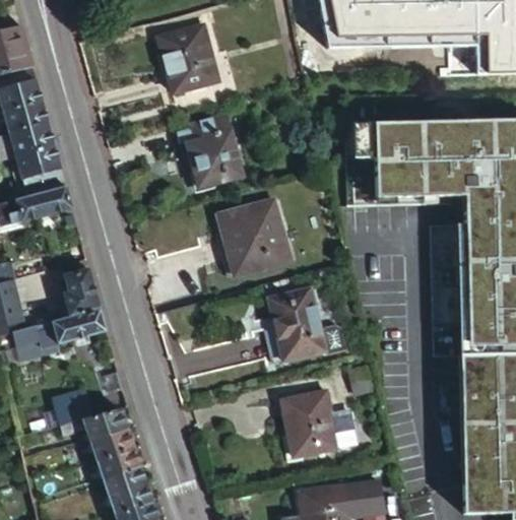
[(484,42),(482,0),(392,0),(393,27),(425,27),(425,45),(484,42)]
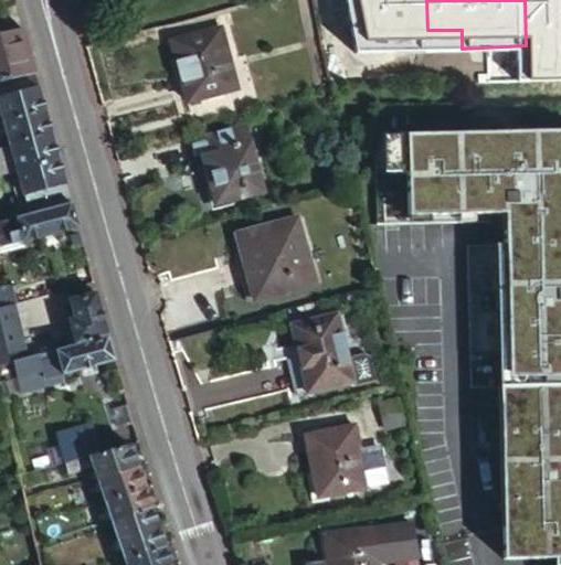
[(240,87),(224,27),(178,40),(193,99),(240,87)]
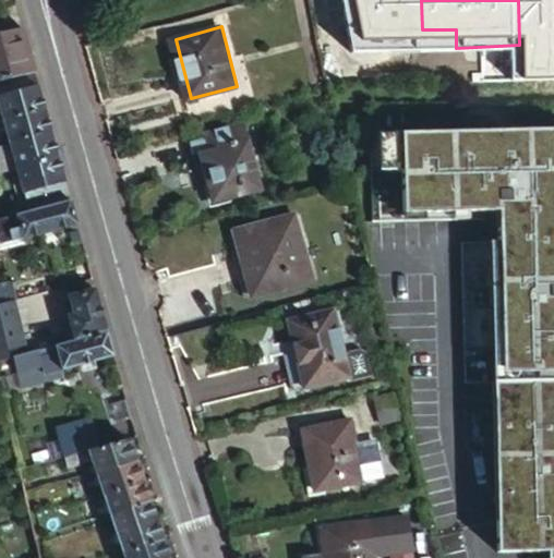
[(0,80),(38,70),(27,28),(0,35),(0,80)]
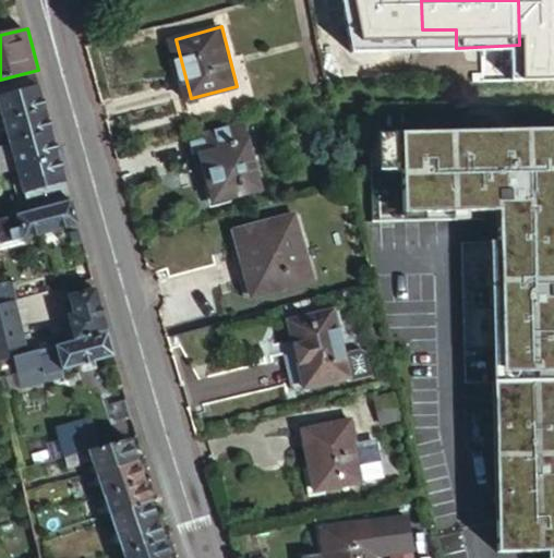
[(0,100),(5,120),(49,108),(38,70),(0,80),(0,100)]
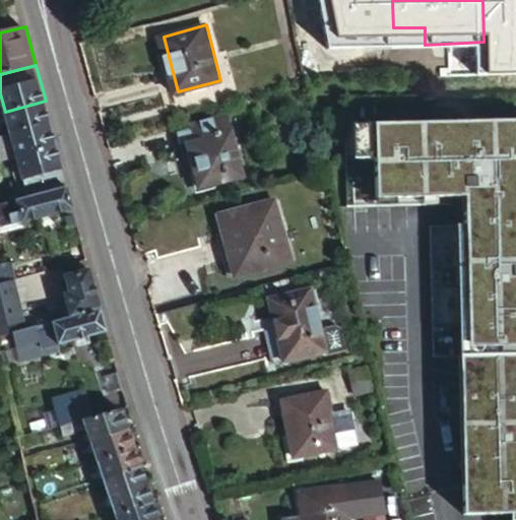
[(11,134),(52,122),(46,101),(5,112),(11,134)]
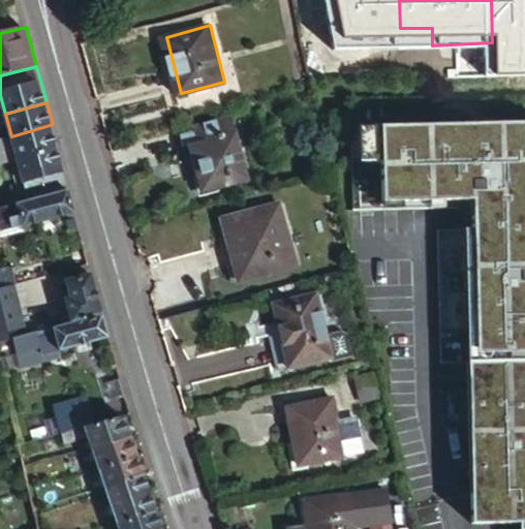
[(524,118),(351,128),(356,212),(461,208),(460,199),(473,199),(475,228),(440,229),(443,363),(469,362),(472,497),(473,522),(524,520),(524,118)]
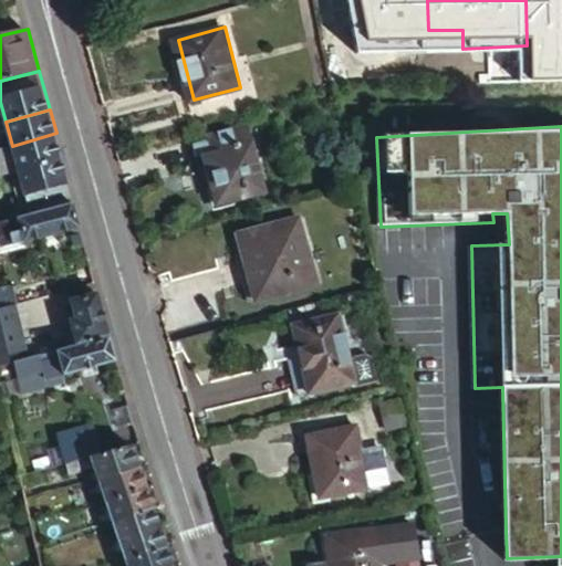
[(266,190),(250,128),(197,143),(203,163),(208,161),(219,202),(266,190)]
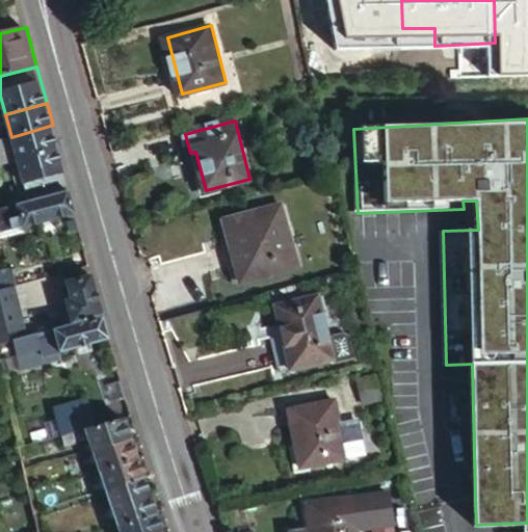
[(0,164),(18,160),(59,149),(53,125),(11,137),(0,140),(0,164)]
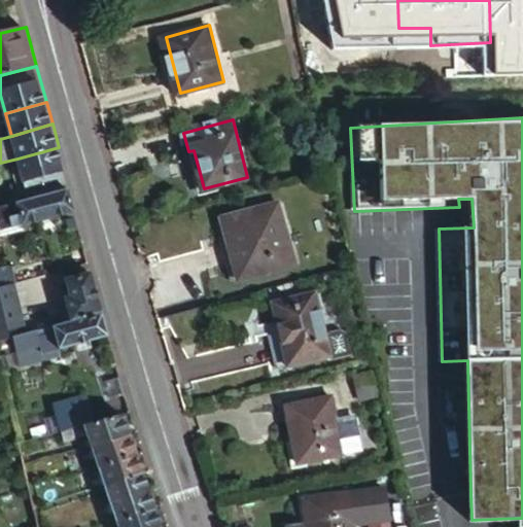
[(29,199),(70,188),(59,147),(18,159),(29,199)]
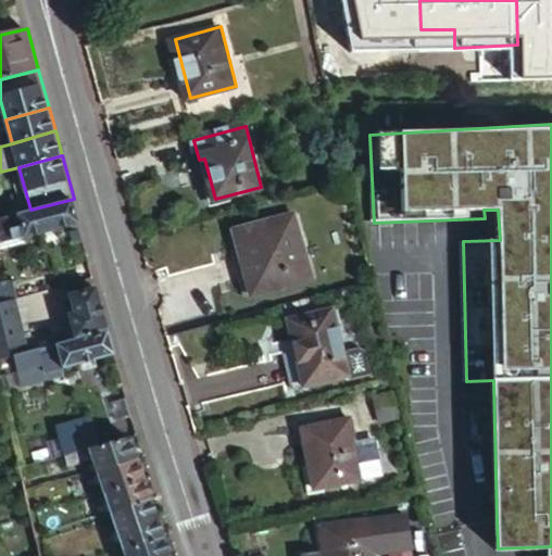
[(0,243),(82,224),(74,199),(30,210),(0,217),(0,243)]
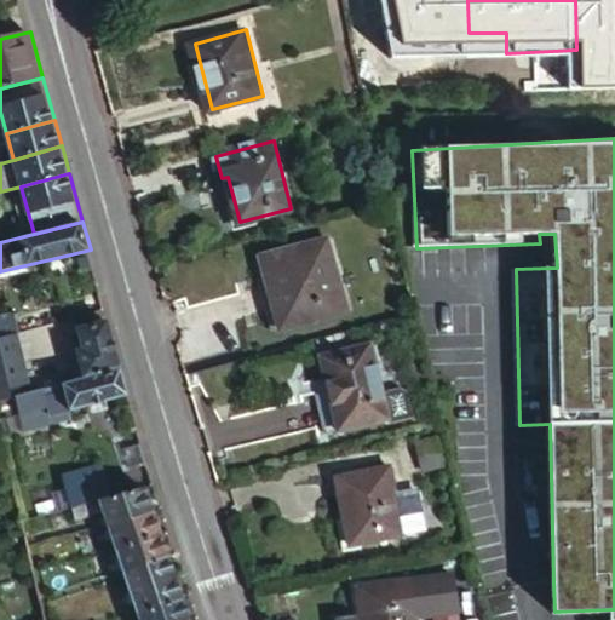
[(350,309),(331,236),(264,254),(283,327),(350,309)]
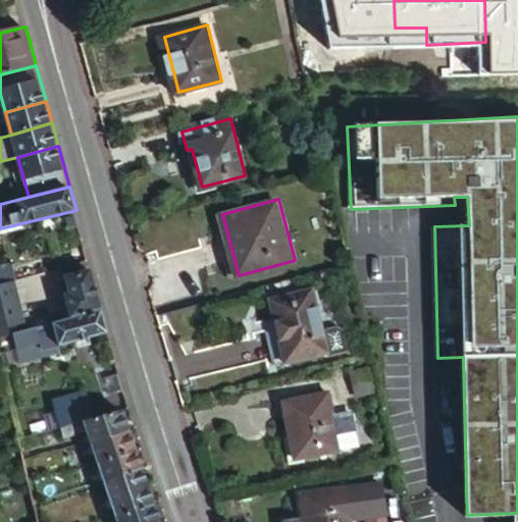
[(13,262),(0,265),(0,282),(15,279),(17,278),(13,262)]
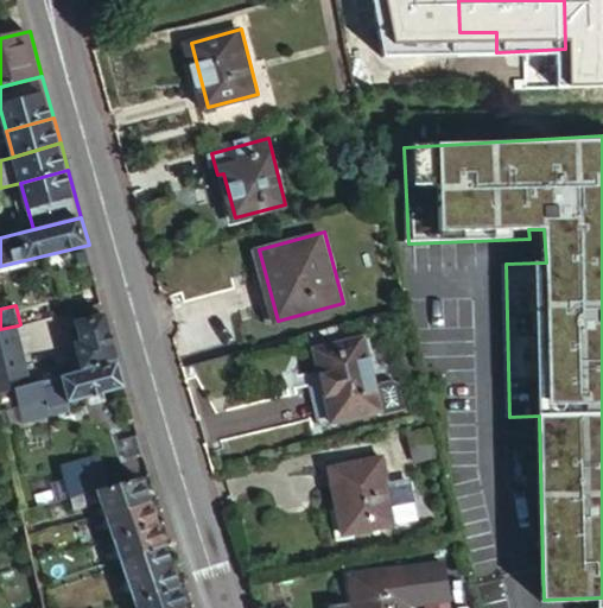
[(84,369),(120,361),(108,315),(82,322),(87,342),(78,344),(84,369)]
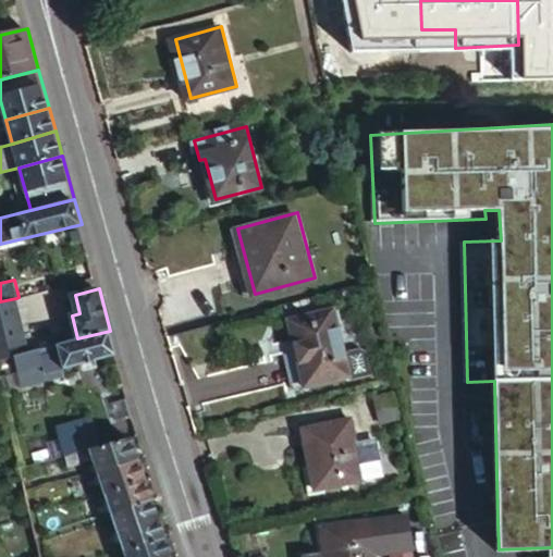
[(16,298),(0,301),(0,358),(15,355),(28,351),(16,298)]
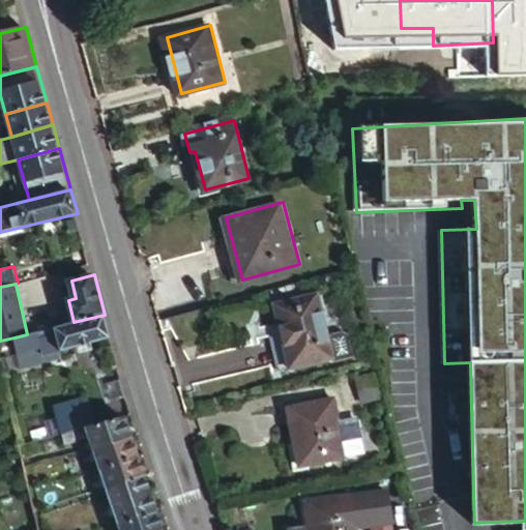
[(334,358),(318,295),(274,306),(291,370),(334,358)]
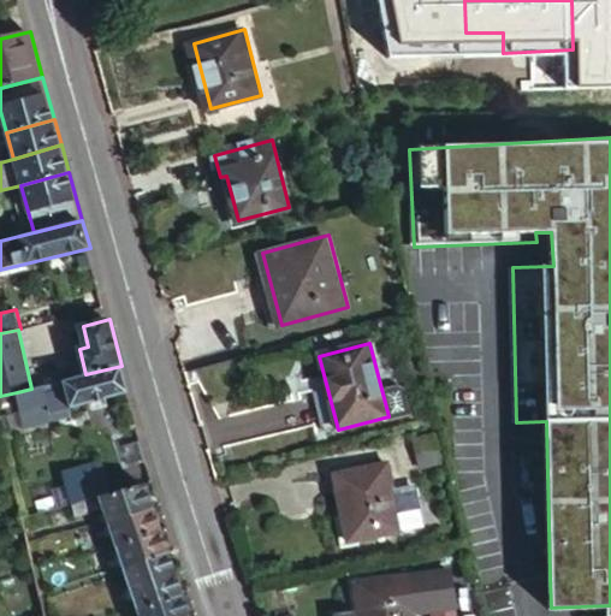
[(129,392),(122,366),(85,374),(31,389),(17,392),(27,426),(48,420),(47,415),(129,392)]
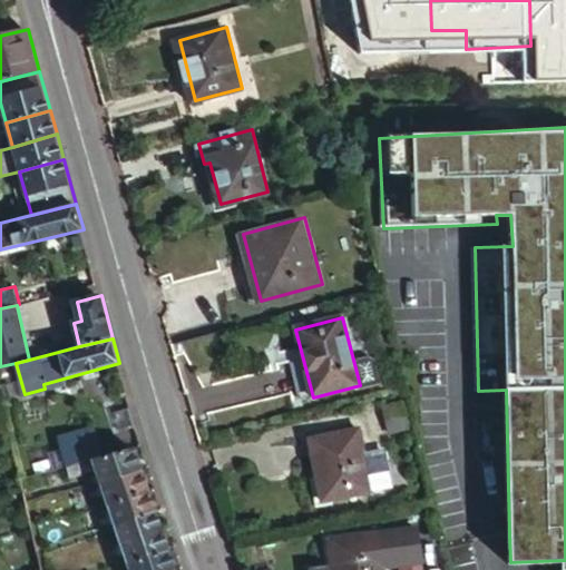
[(384,408),(392,434),(410,430),(403,402),(384,408)]
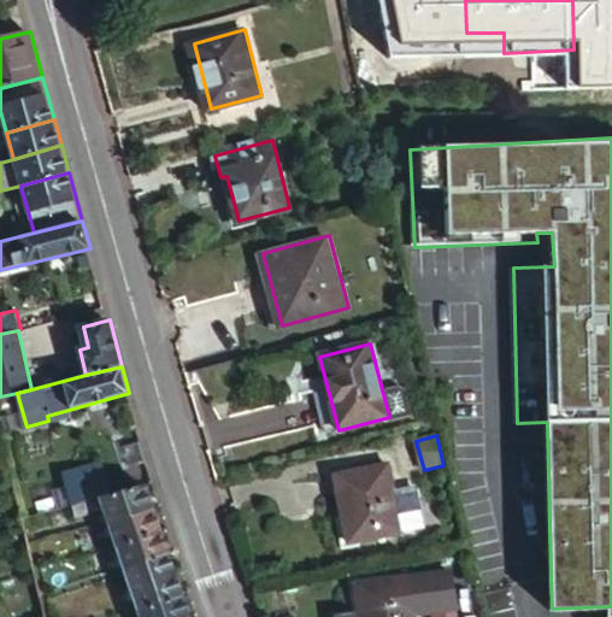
[(398,492),(390,464),(337,479),(354,545),(409,530),(398,492)]
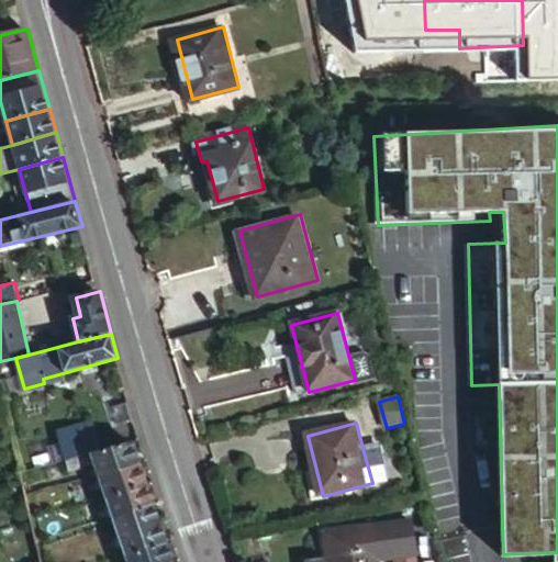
[(63,441),(68,459),(99,451),(93,433),(63,441)]
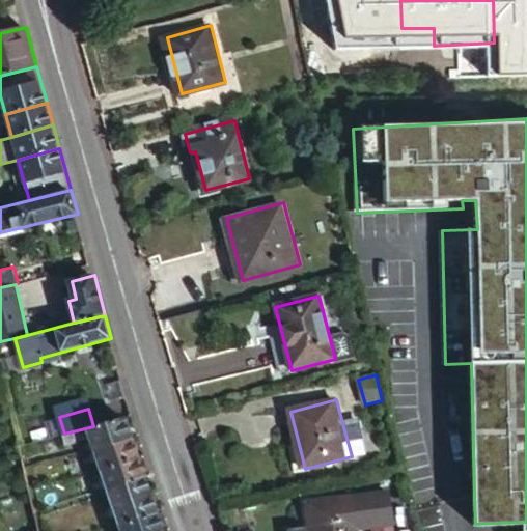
[(71,454),(95,447),(133,436),(127,417),(93,426),(64,434),(71,454)]
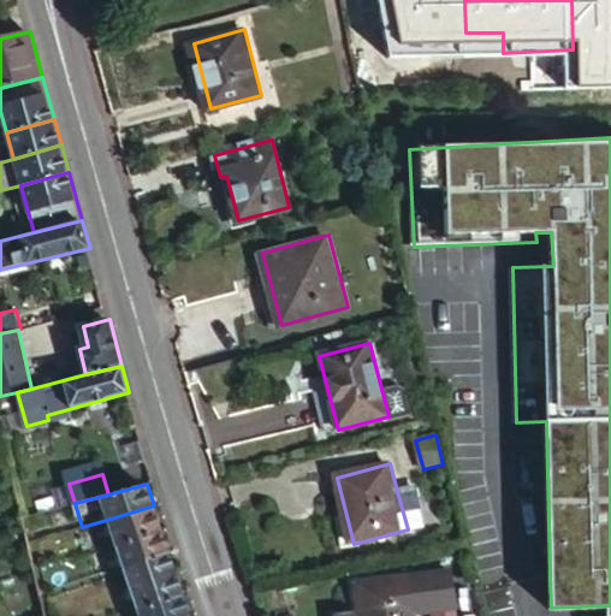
[(417,485),(397,491),(408,529),(428,525),(417,485)]
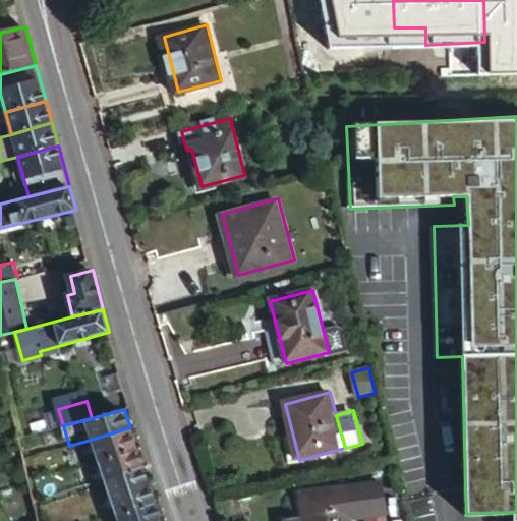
[(94,439),(101,460),(137,450),(130,427),(94,439)]
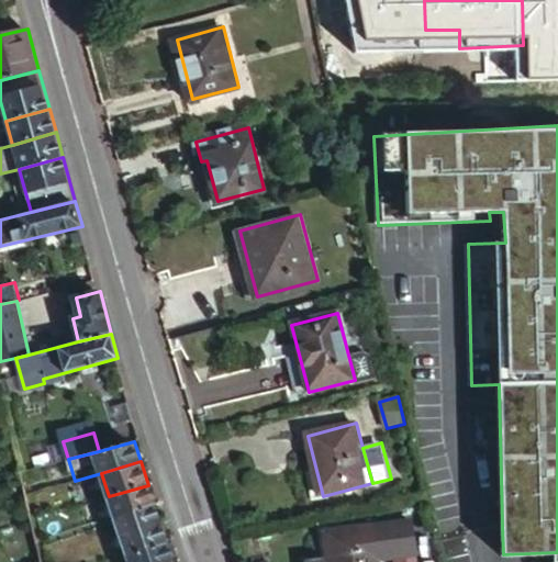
[(109,496),(115,517),(155,504),(148,485),(109,496)]
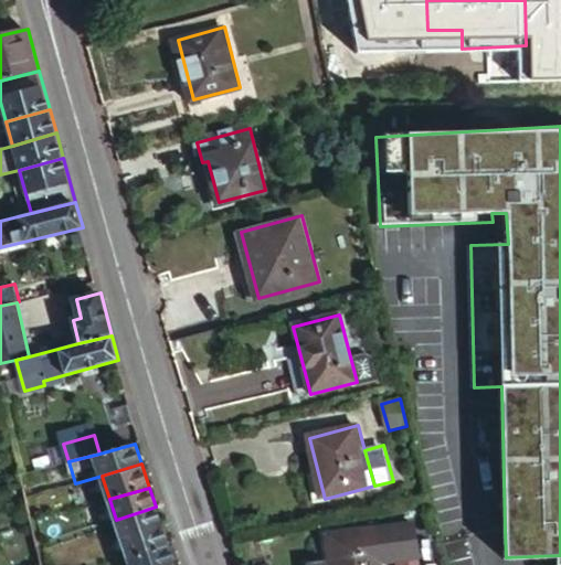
[(128,557),(168,545),(156,507),(116,520),(128,557)]
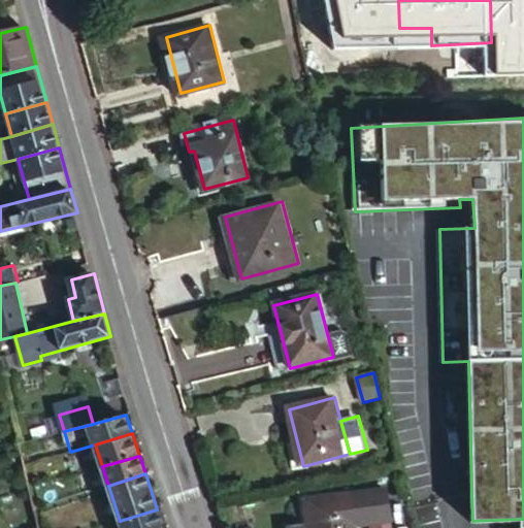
[(391,512),(385,480),(303,495),(309,527),(357,527),(356,519),(371,516),(391,512)]
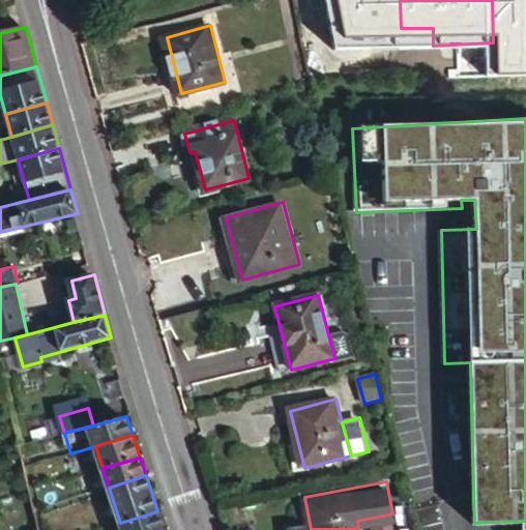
[(40,529),(63,524),(58,506),(37,513),(40,529)]
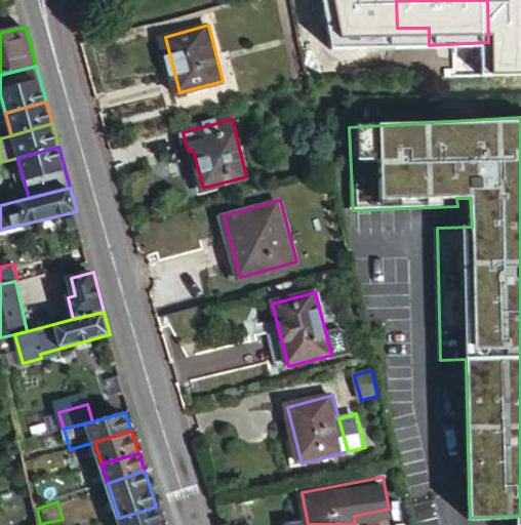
[(162,524),(156,507),(119,518),(121,524),(162,524)]
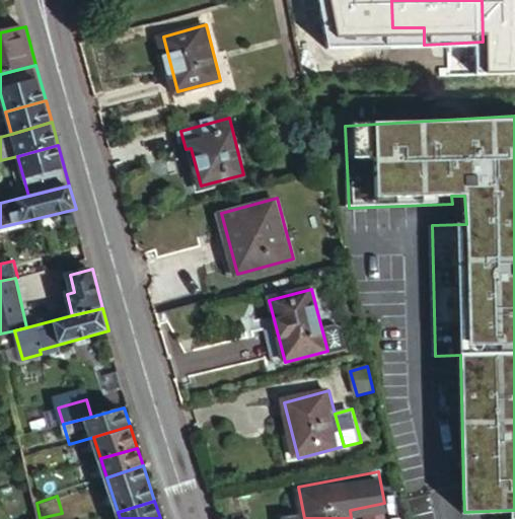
[(387,518),(384,503),(365,507),(367,518),(387,518)]
